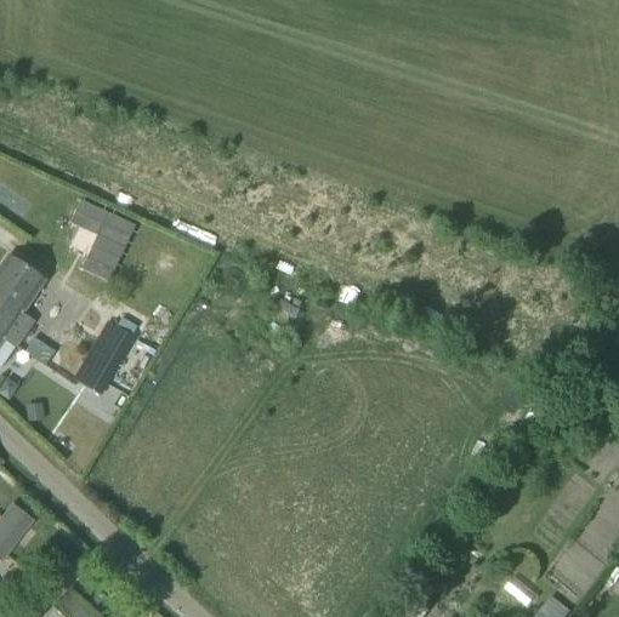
[(77,209),(72,220),(98,233),(94,244),(87,253),(83,264),(109,278),(114,267),(120,256),(125,245),(130,234),(135,223),(108,211),(81,198),(77,209)]
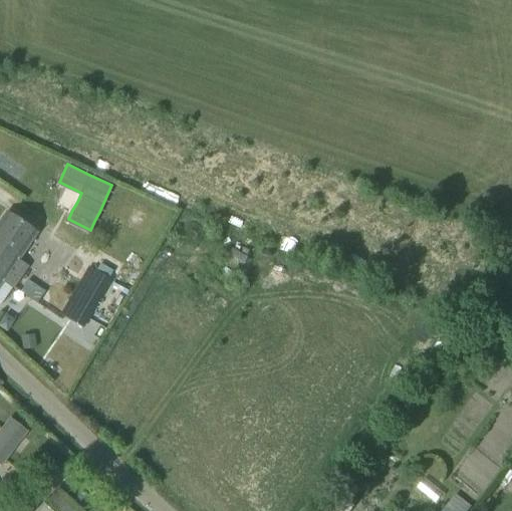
[(8,211),(0,223),(0,283),(4,277),(14,285),(22,273),(28,265),(18,257),(36,230),(25,222),(8,211)]
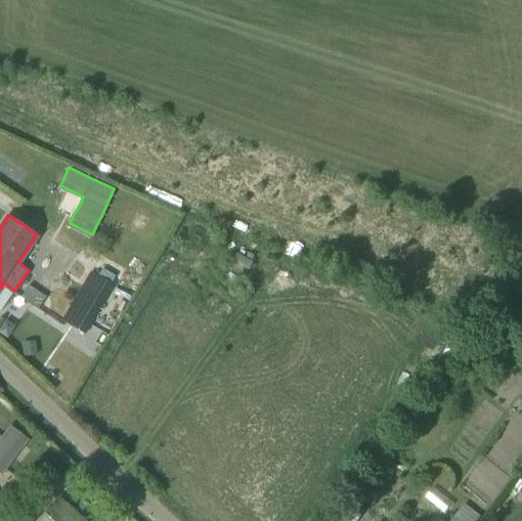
[(103,269),(98,276),(112,285),(117,276),(103,269)]
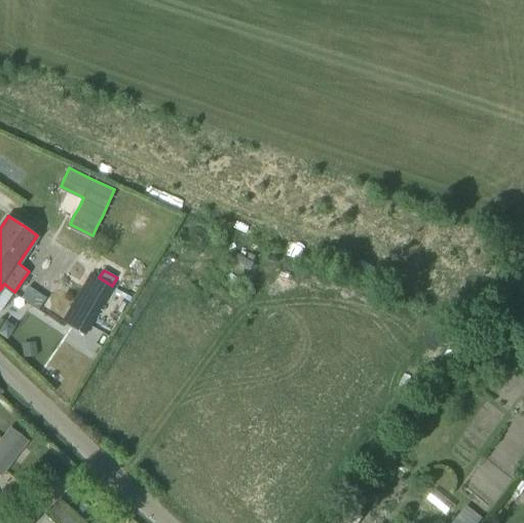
[(87,331),(112,286),(99,277),(90,273),(65,319),(87,331)]
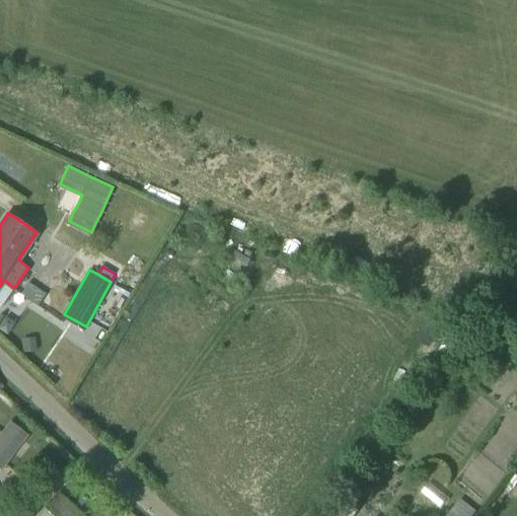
[(0,464),(22,435),(6,423),(0,431),(0,464)]
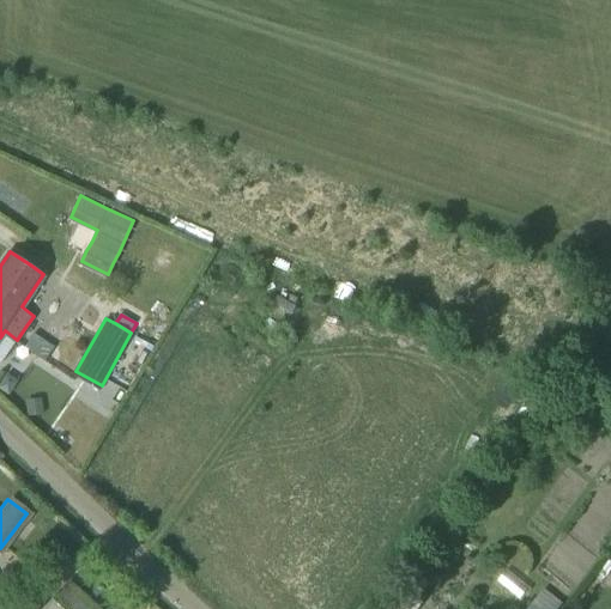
[(101,608),(67,577),(35,608),(101,608)]
